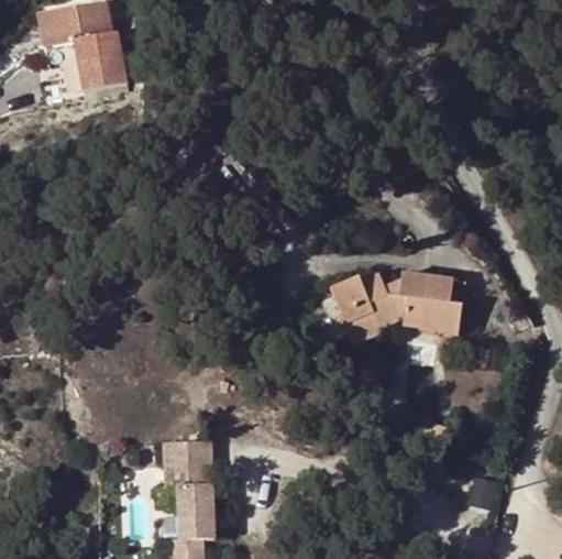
[(100,0),(47,10),(53,42),(73,39),(79,37),(83,51),(76,52),(83,87),(125,78),(117,30),(111,31),(106,0),(100,0)]
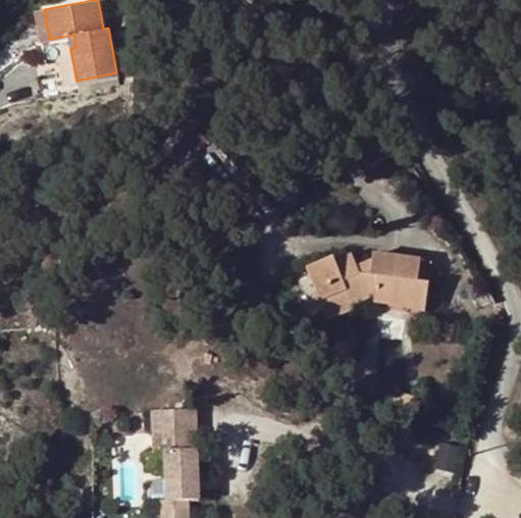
[(49,39),(44,9),(37,10),(42,40),(49,39)]
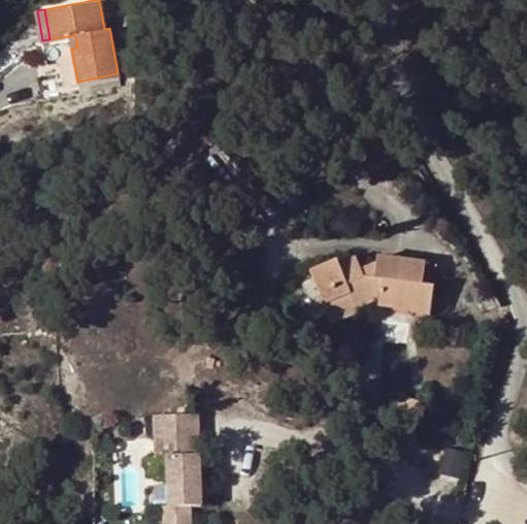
[(74,35),(68,36),(71,48),(77,47),(74,35)]
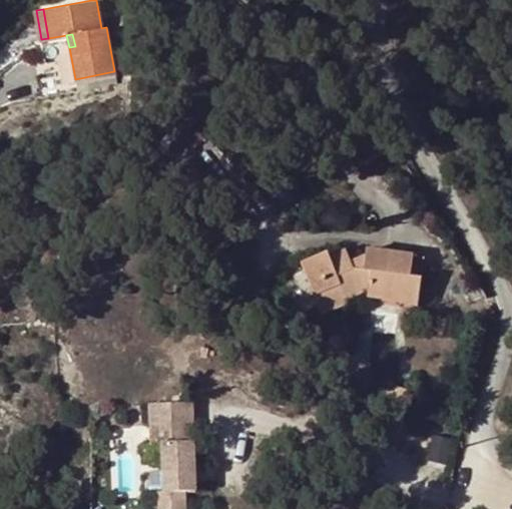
[(348,298),(347,295),(342,286),(361,277),(368,280),(367,287),(366,293),(398,298),(399,295),(417,298),(423,253),(366,244),(364,253),(353,256),(349,244),(329,253),(328,249),(302,261),(322,309),(348,298)]
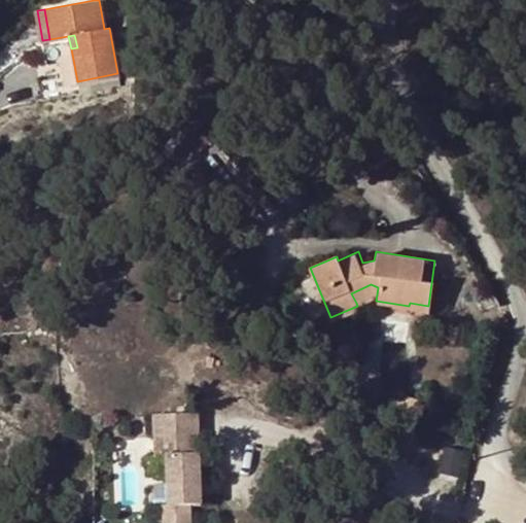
[(351,293),(356,303),(377,294),(378,287),(371,284),(351,293)]
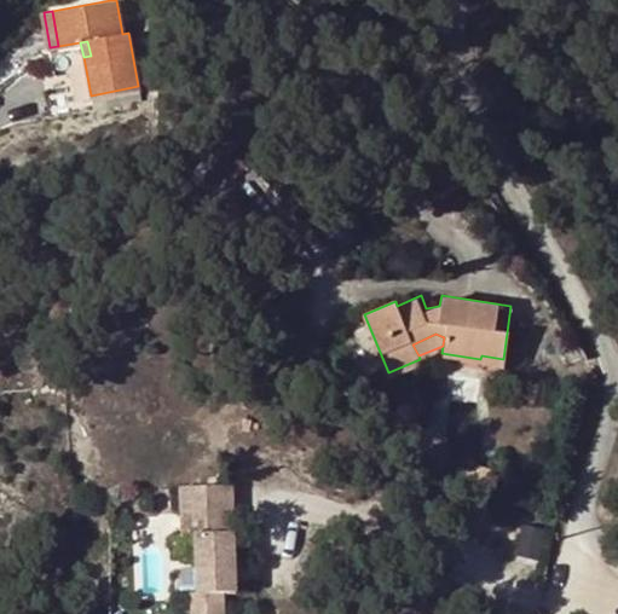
[(481,355),(480,359),(479,364),(502,368),(503,359),(481,355)]
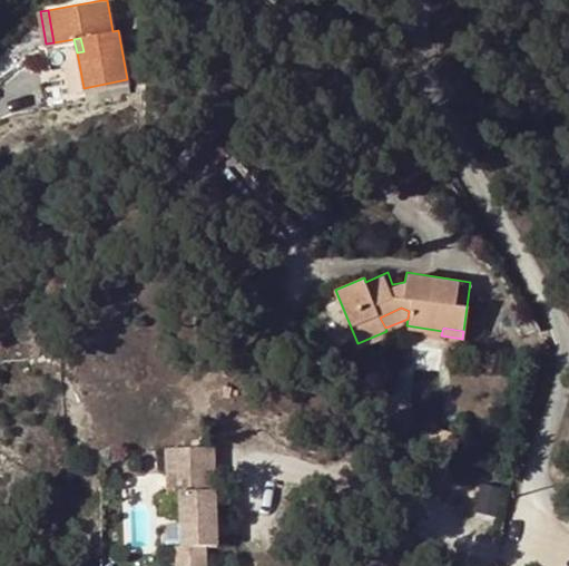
[(481,341),(462,339),(460,347),(480,350),(481,341)]
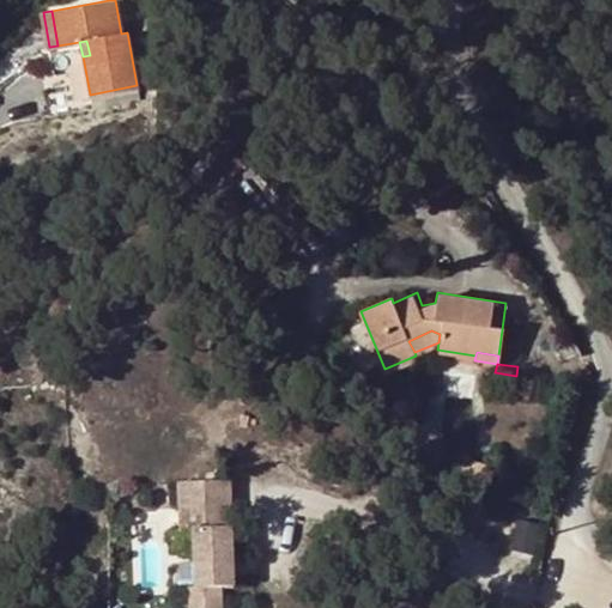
[(229,565),(234,564),(232,480),(182,481),(182,508),(207,508),(208,529),(198,529),(198,587),(191,587),(192,607),(222,607),(222,588),(235,587),(235,573),(229,573),(229,565)]
